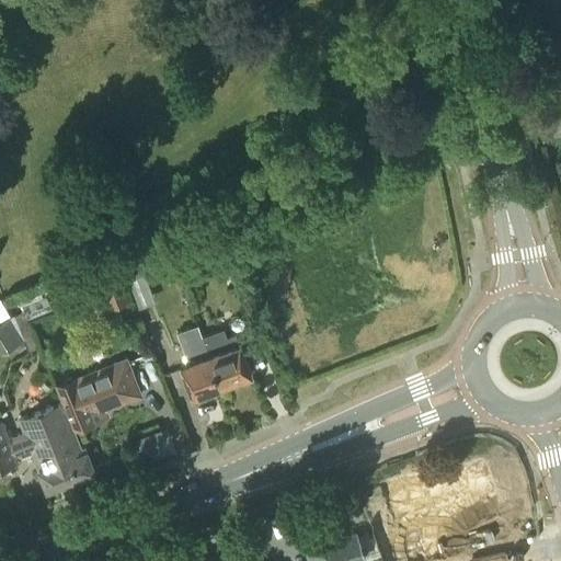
[(121,277),(99,286),(106,308),(129,299),(121,277)]
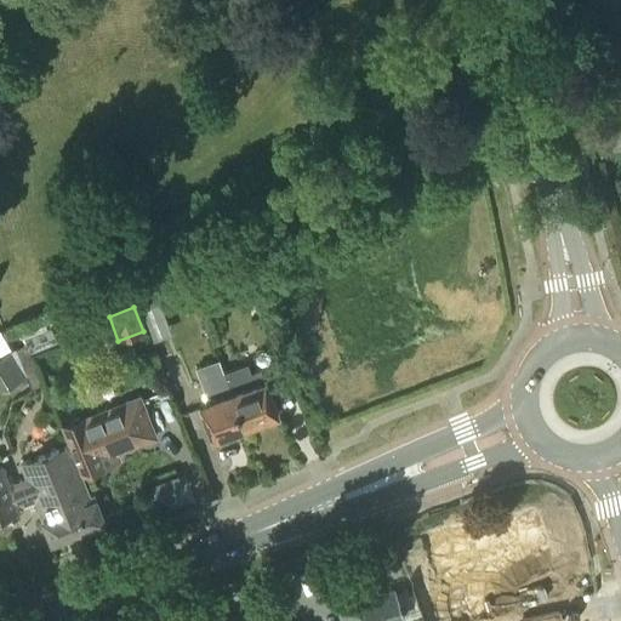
[(16,347),(0,355),(0,357),(13,380),(24,372),(16,347)]
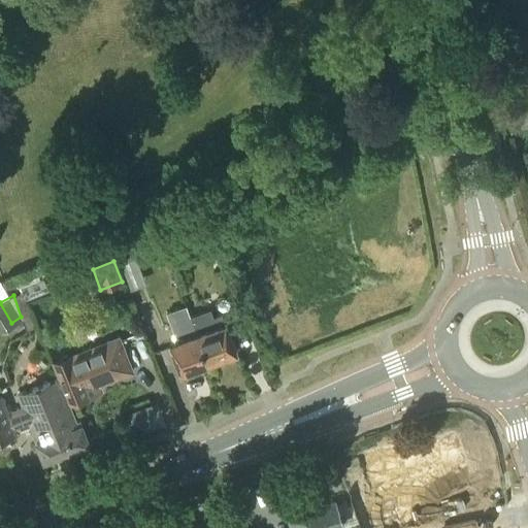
[(170,310),(180,338),(169,342),(180,372),(206,362),(190,318),(191,318),(186,304),(170,310)]
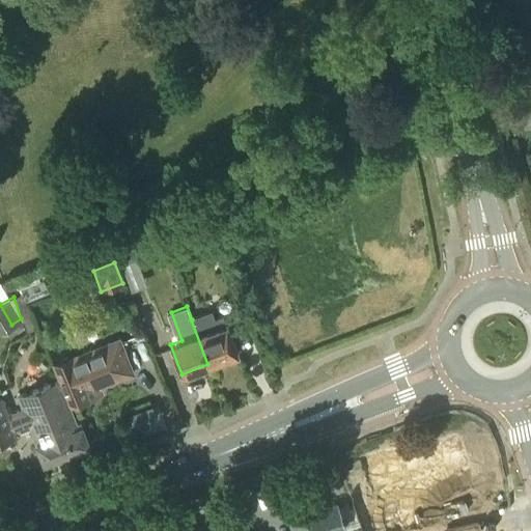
[(191,319),(207,364),(238,353),(223,314),(213,318),(211,312),(192,319),(191,319)]
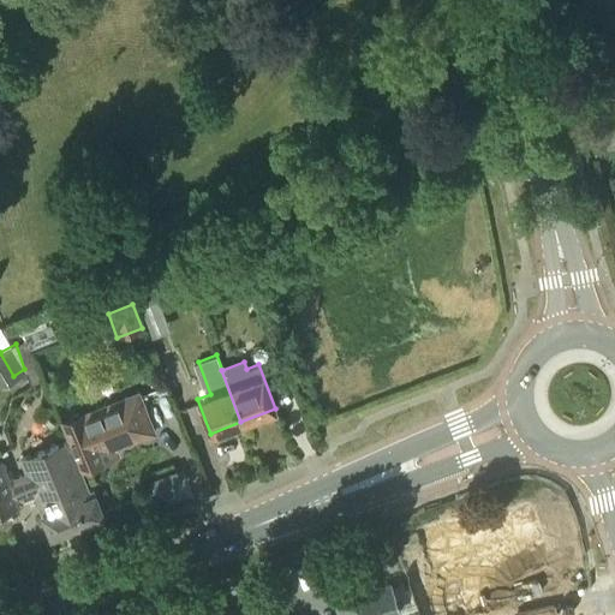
[(60,423),(69,442),(76,460),(79,470),(117,454),(111,439),(133,430),(138,441),(155,434),(139,394),(85,416),(84,415),(60,423)]
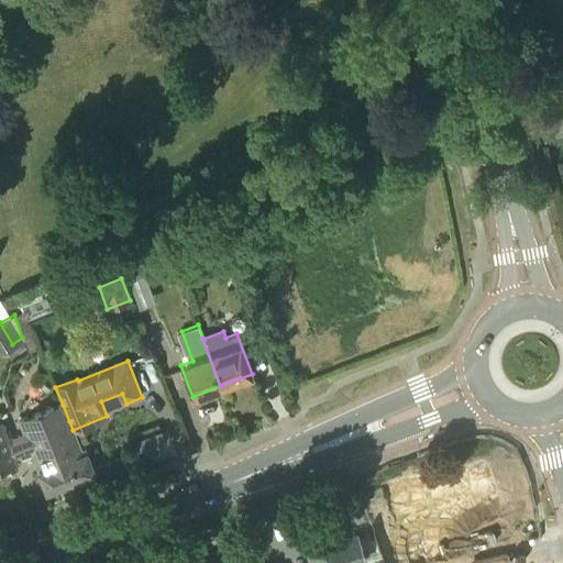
[(69,421),(63,405),(19,422),(23,432),(9,438),(2,421),(0,421),(0,470),(19,463),(18,460),(32,454),(47,492),(75,481),(67,463),(69,462),(56,426),(69,421)]
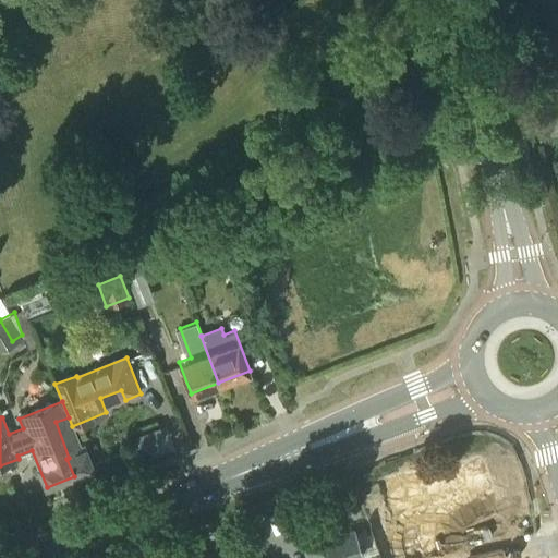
[(72,426),(69,417),(56,422),(69,458),(67,459),(74,476),(93,469),(84,445),(81,447),(72,426)]
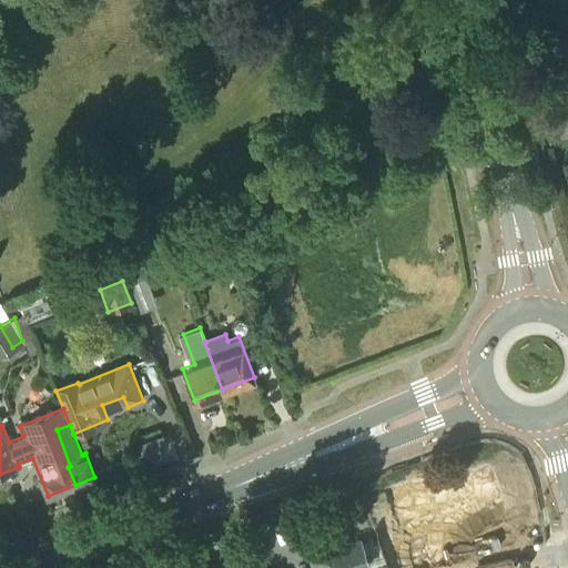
[(141,462),(146,459),(169,449),(162,432),(134,443),(141,462)]
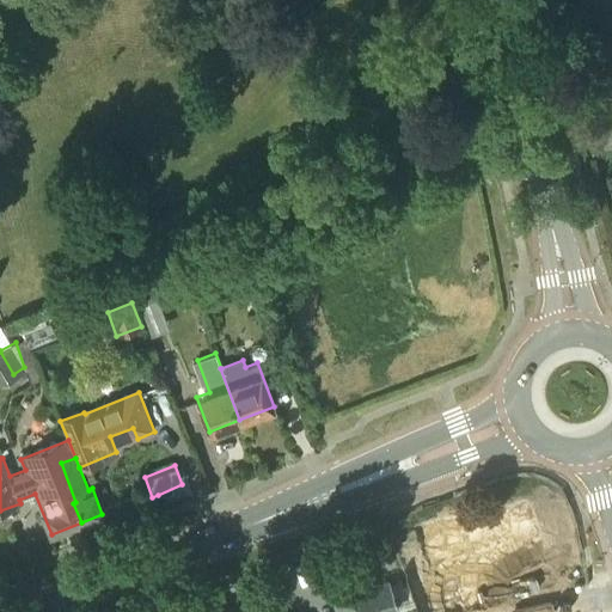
[(542,594),(525,518),(446,536),(447,543),(422,548),(436,611),(540,611),(537,595),(542,594)]
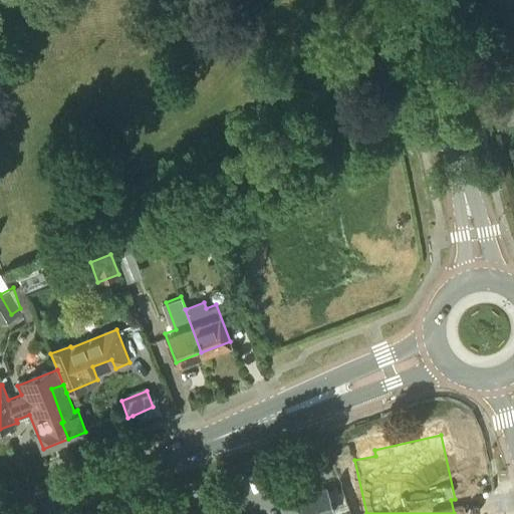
[(19,470),(27,467),(22,454),(14,457),(19,470)]
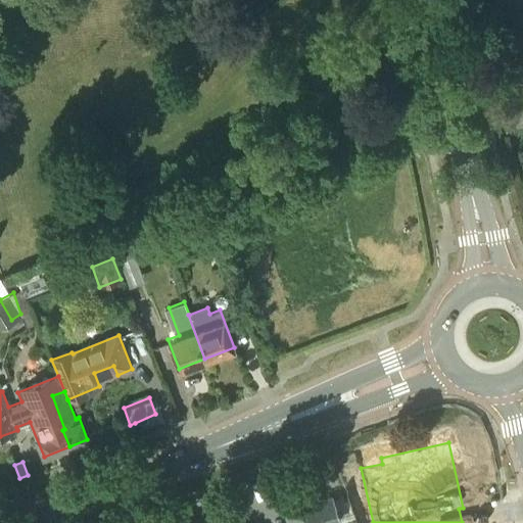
[(336,494),(325,497),(305,504),(312,522),(335,522),(343,521),(336,494)]
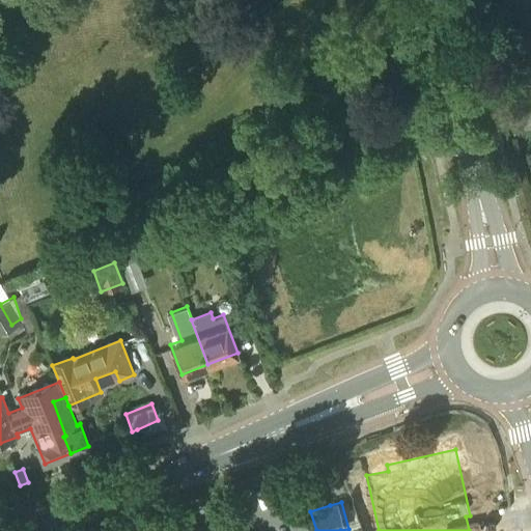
[(195,530),(231,530),(226,518),(210,524),(210,526),(195,530)]
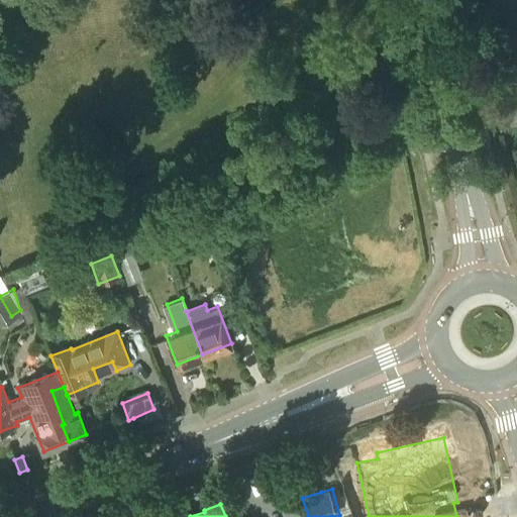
All buildings are outlined.
